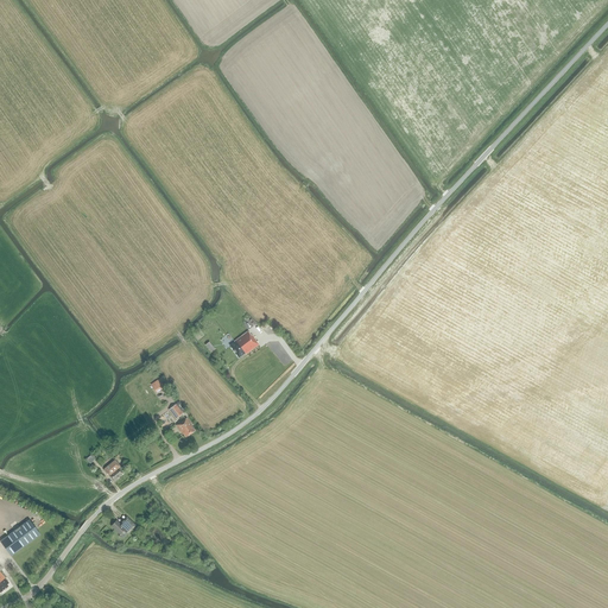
[(252,318),(244,324),(248,331),(257,325),(252,318)]
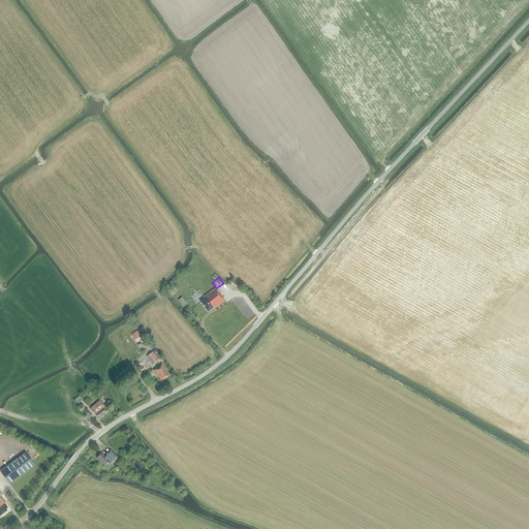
[(214,308),(225,300),(219,291),(218,292),(216,288),(204,298),(205,299),(200,301),(208,311),(213,307),(214,308)]
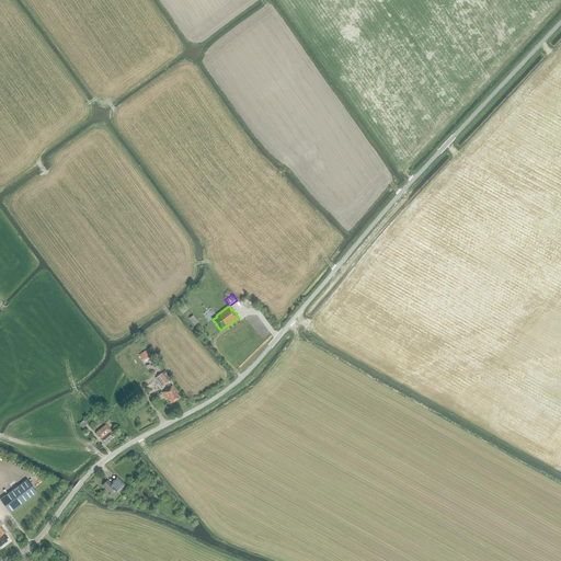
[(252,323),(259,318),(254,312),(248,317),(252,323)]
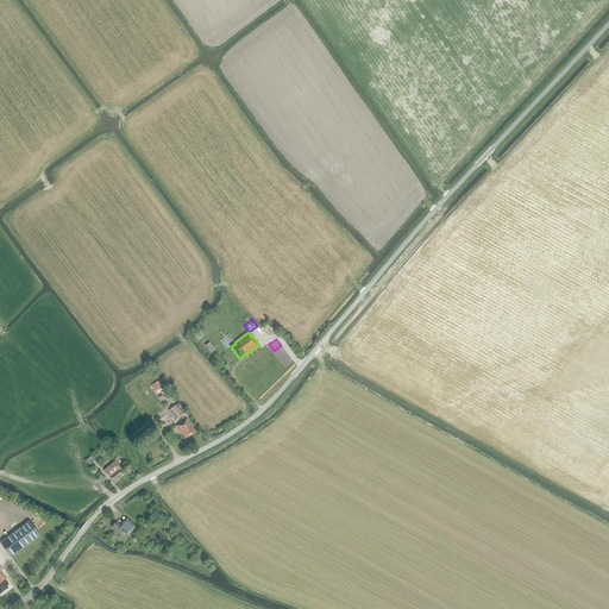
[(165,388),(158,380),(150,385),(157,394),(165,388)]
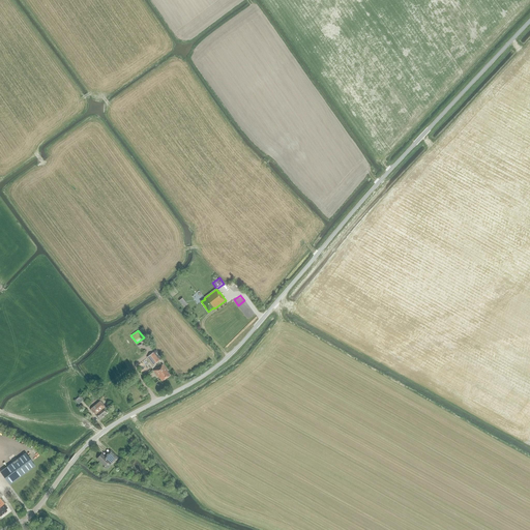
[(153,365),(159,360),(153,353),(147,357),(153,365)]
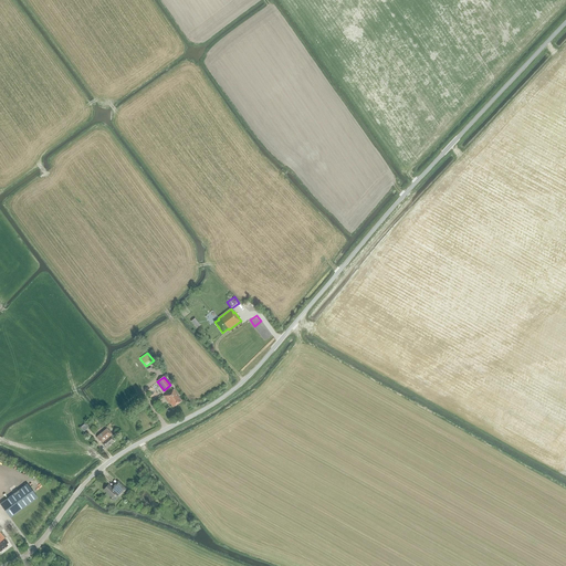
[(174,407),(181,401),(178,397),(179,396),(174,389),(164,397),(170,405),(171,404),(174,407)]
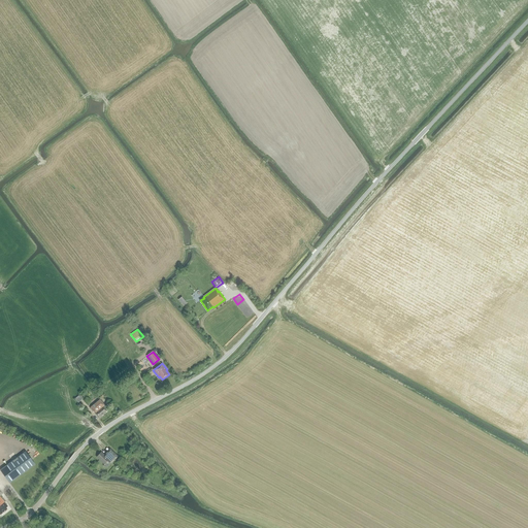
[(99,418),(107,411),(103,406),(104,405),(100,400),(91,407),(95,413),(95,414),(99,418)]
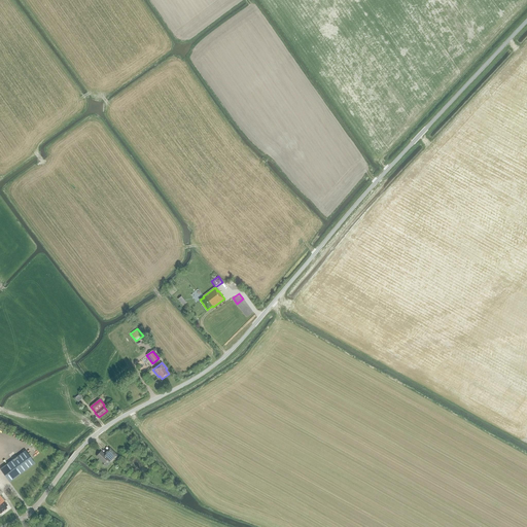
[(101,451),(97,456),(104,463),(103,465),(107,466),(111,461),(112,462),(115,459),(117,456),(112,450),(110,448),(104,454),(101,451)]
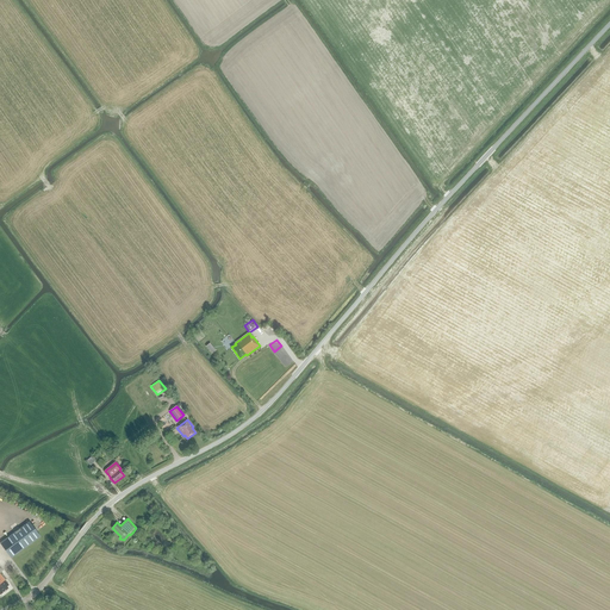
[(0,542),(0,543),(11,558),(41,536),(29,522),(0,542)]
